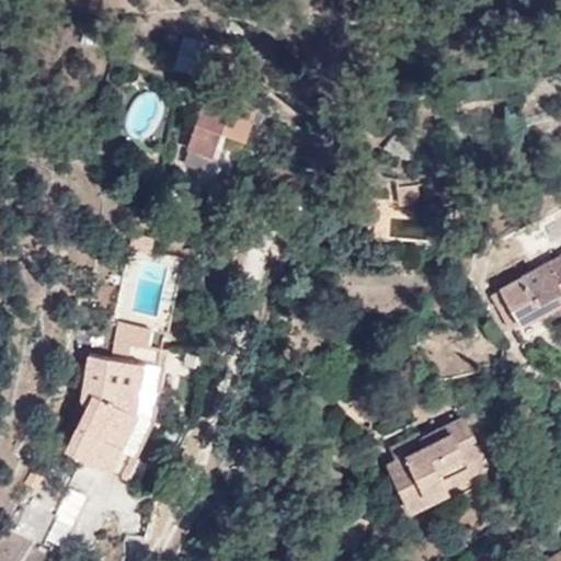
[(192,77),(201,43),(184,38),(175,72),(192,77)]
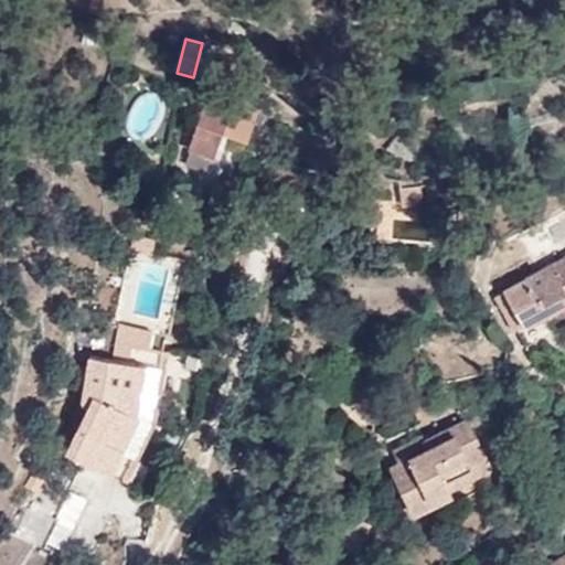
[(494,108),(492,96),(454,104),(457,117),(494,108)]
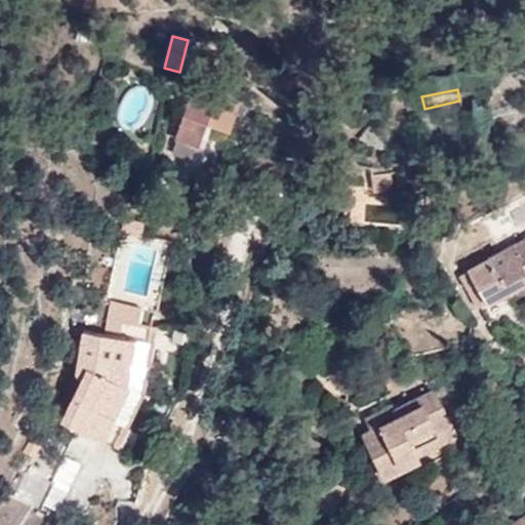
[(229,136),(235,119),(189,102),(173,143),(198,151),(206,129),(229,136)]
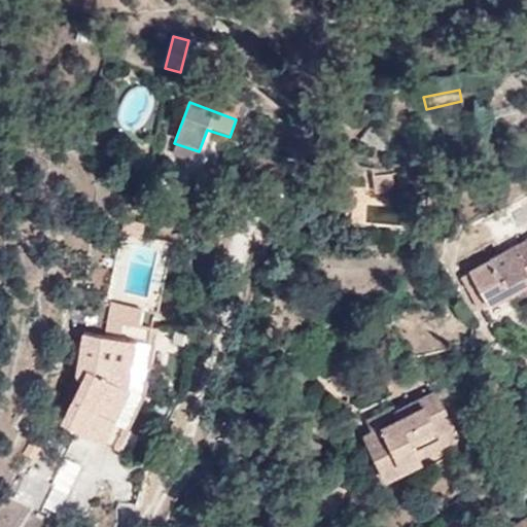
[(386,141),(370,128),(359,142),(376,154),(386,141)]
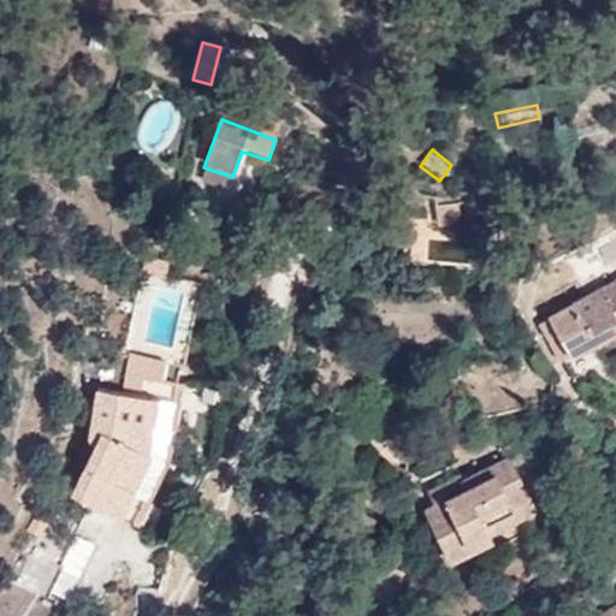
[(458,227),(458,208),(430,208),(431,229),(458,227)]
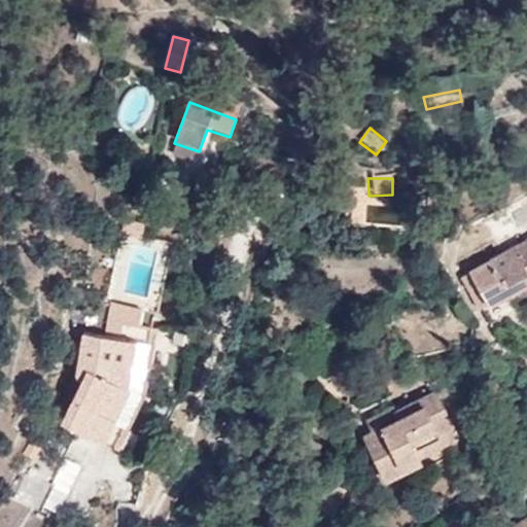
[(526,286),(526,240),(457,278),(476,313),(526,286)]
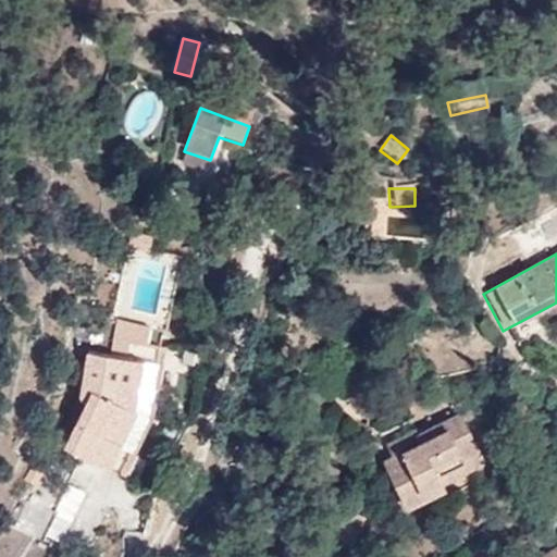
[(126,343),(145,346),(147,327),(118,322),(112,357),(124,358),(126,343)]
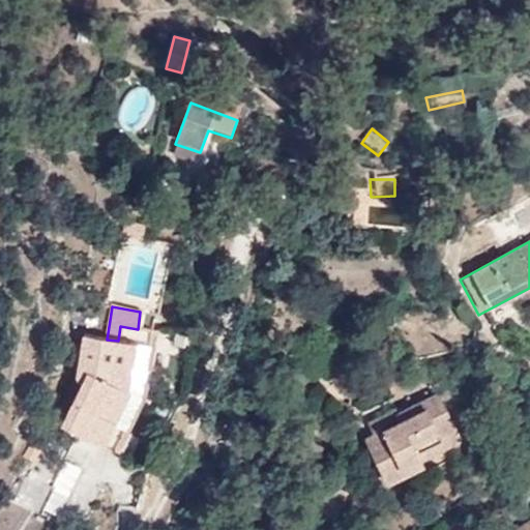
[(151,331),(138,329),(120,326),(118,341),(107,340),(84,337),(76,375),(79,382),(62,424),(112,447),(140,396),(151,331)]
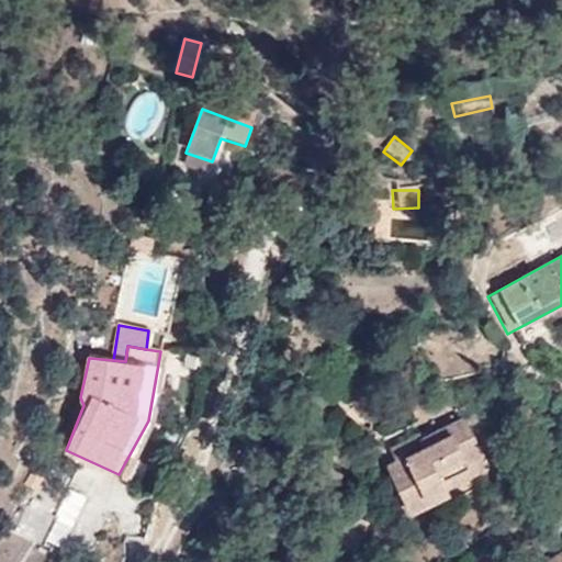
[(470,414),(458,420),(471,446),(483,439),(470,414)]
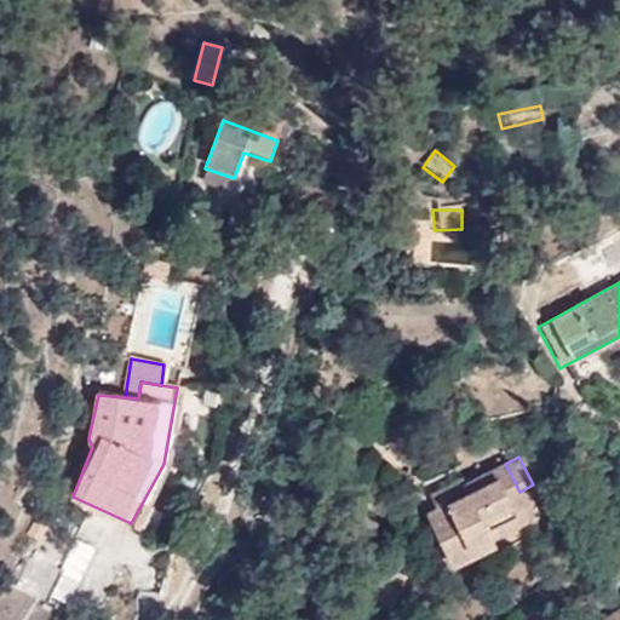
[(520,492),(505,464),(460,486),(466,497),(432,512),(424,516),(452,567),(489,550),(487,541),(483,533),(528,505),(520,492)]
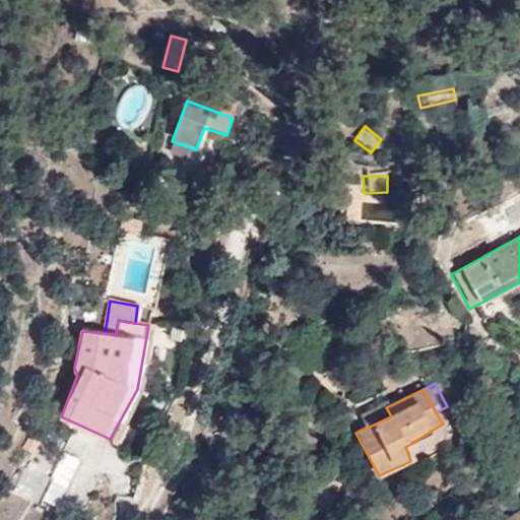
[(391,416),(386,407),(385,405),(359,419),(363,430),(391,416)]
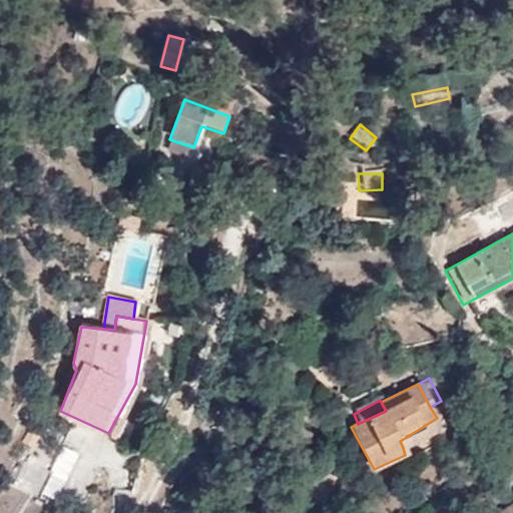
[(442,428),(437,418),(400,441),(403,448),(442,428)]
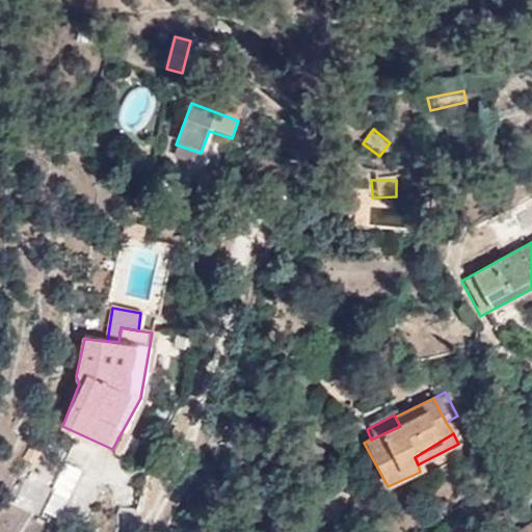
[(61,520),(82,470),(64,462),(44,512),(61,520)]
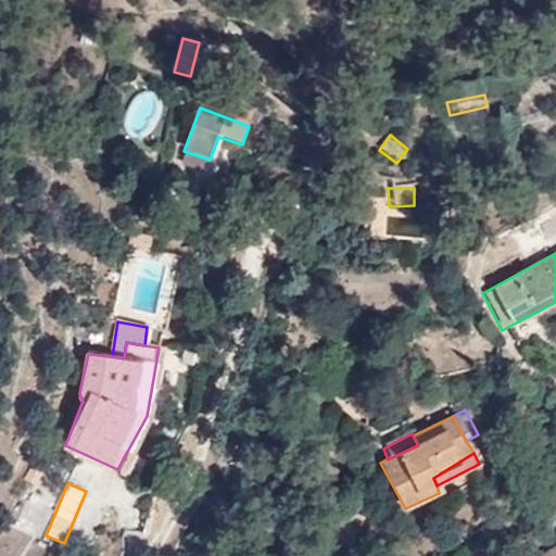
[(25,497),(15,527),(43,536),(53,507),(25,497)]
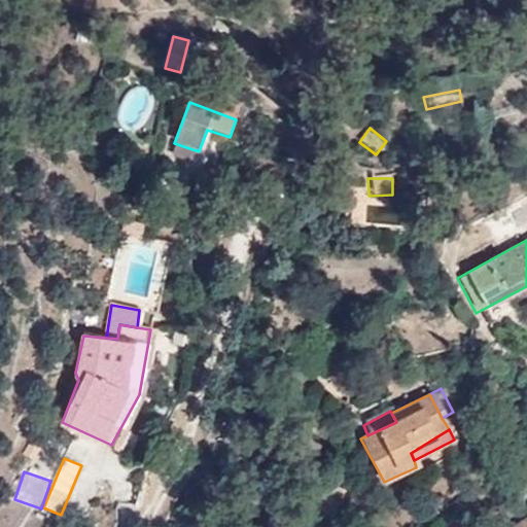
[(526,526),(526,515),(510,526),(526,526)]
